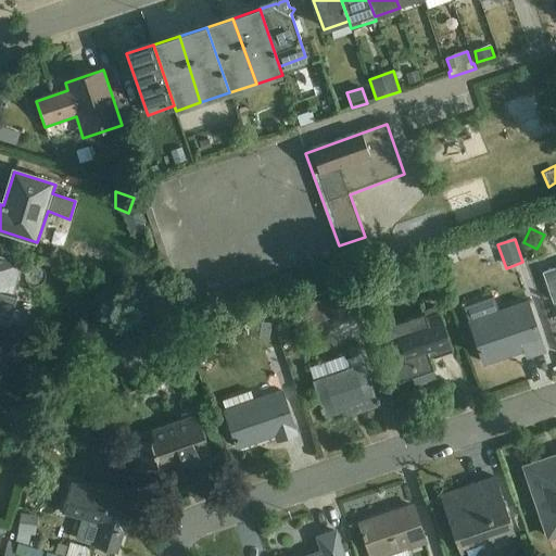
[(0,320),(9,324),(16,295),(11,294),(22,265),(0,258),(0,320)]
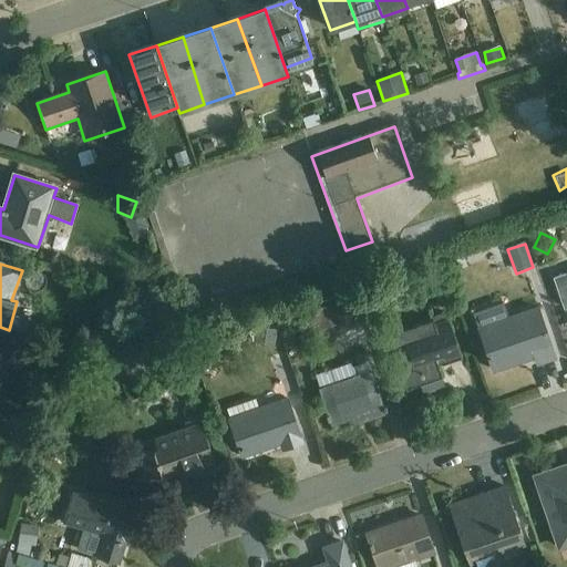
[(566,275),(554,280),(564,311),(566,310),(566,275)]
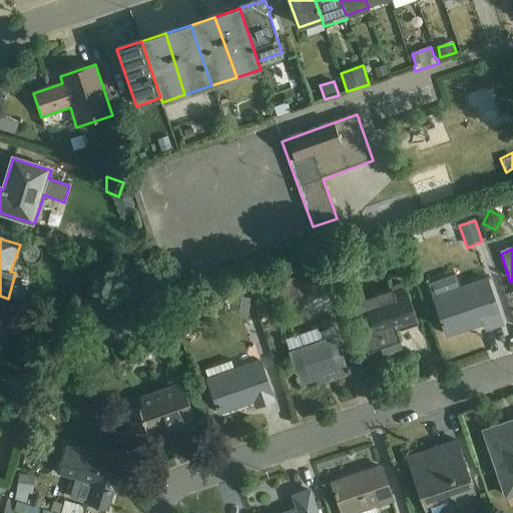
[(397,332),(418,326),(400,272),(385,277),(390,292),(351,305),(368,354),(381,349),(387,366),(406,359),(397,332)]
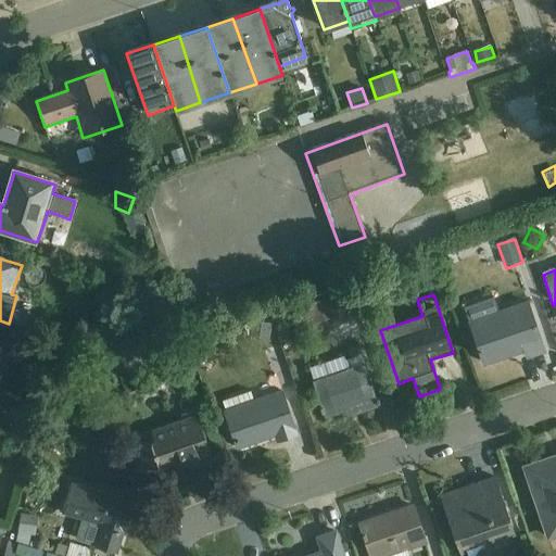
[(527,357),(544,352),(527,302),(500,311),(494,298),(465,308),(484,364),(525,351),(527,357)]
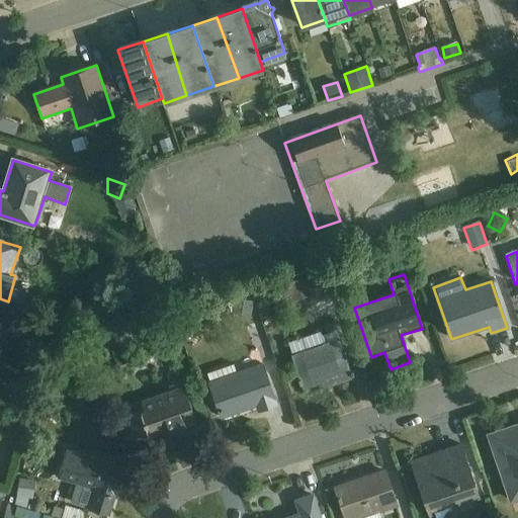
[(313,295),(307,278),(286,284),(292,303),(313,295)]
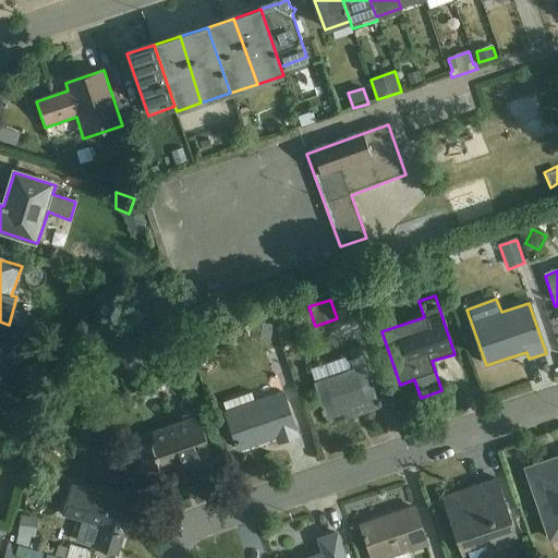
[(269,341),(271,324),(252,322),(250,338),(269,341)]
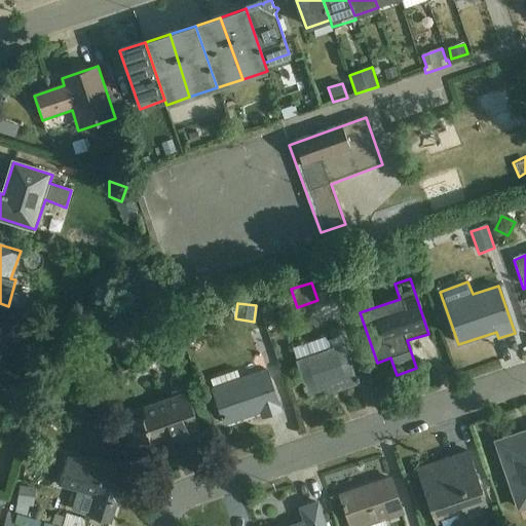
[(339,392),(359,385),(359,384),(360,383),(346,344),(330,349),(326,337),(293,349),(297,361),(295,362),(304,386),(302,387),(304,392),(306,392),(307,397),(337,386),(339,392)]
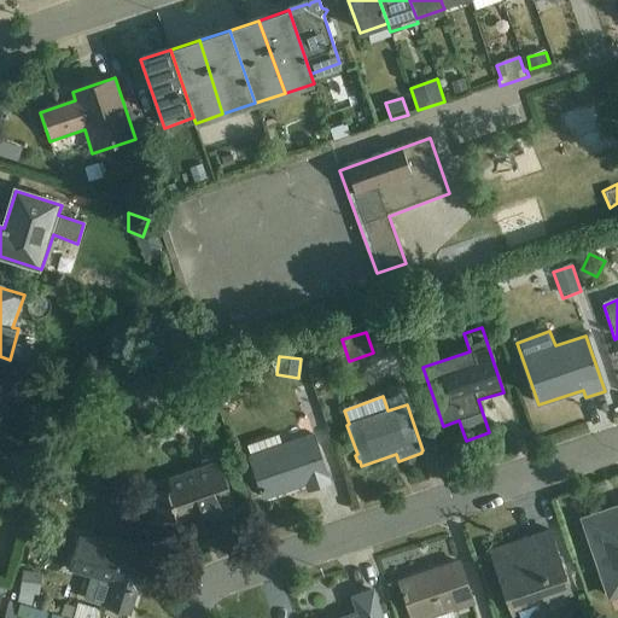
[(308,491),(330,484),(313,435),(284,445),(279,436),(249,447),(251,456),(249,456),(263,500),(307,485),(308,491)]
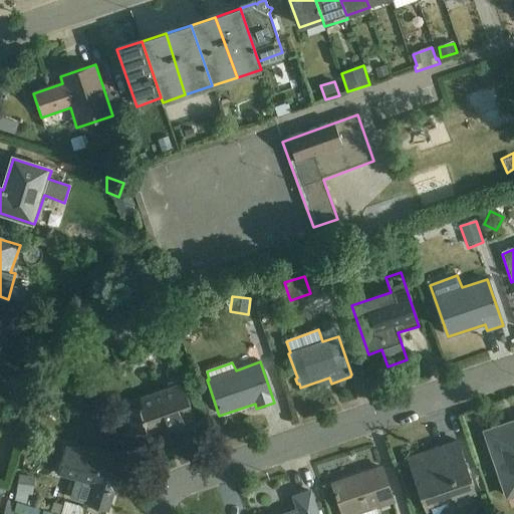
[(181,434),(199,429),(183,383),(179,386),(178,380),(168,384),(169,389),(140,399),(143,408),(122,416),(130,435),(155,427),(158,433),(178,426),(181,434)]
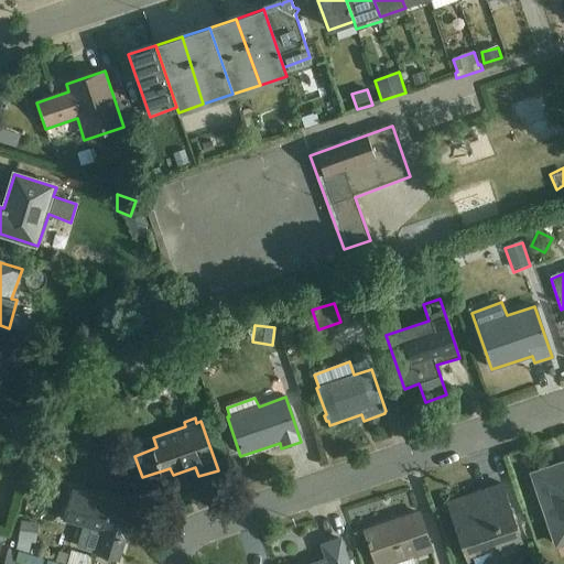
[(60,425),(49,440),(60,448),(72,435),(60,425)]
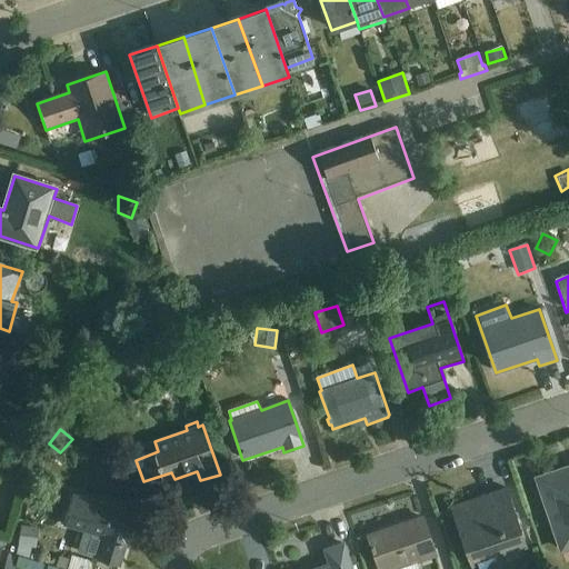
[(37,455),(27,452),(21,475),(30,477),(37,455)]
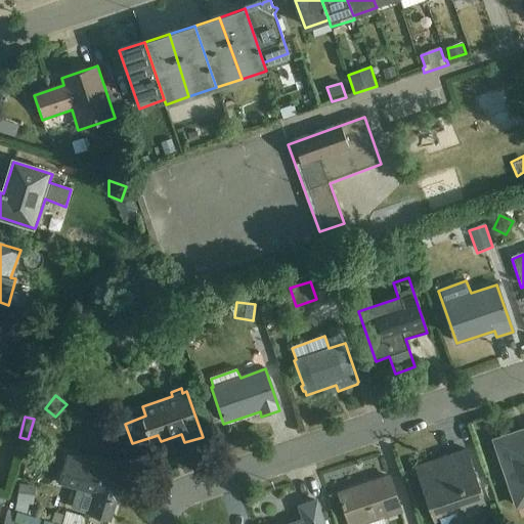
[(518,510),(523,507),(523,432),(495,442),(518,510)]
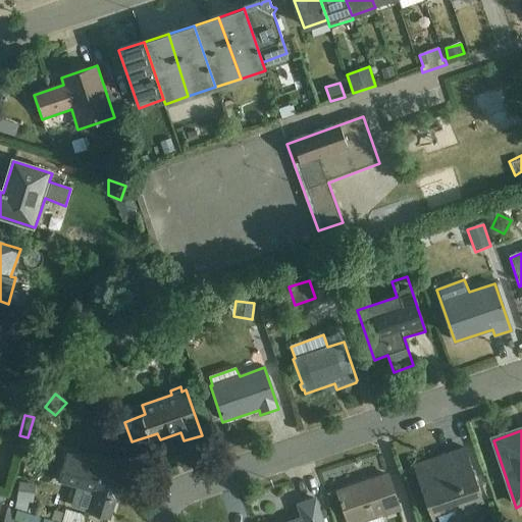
[(460,511),(483,503),(464,450),(441,458),(444,463),(431,467),(430,464),(415,469),(432,519),(459,509),(460,511)]
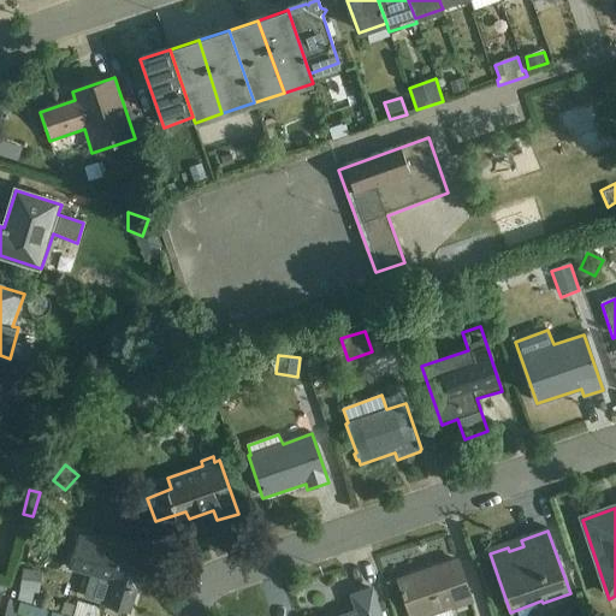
[(105,606),(130,614),(147,558),(78,537),(69,570),(90,578),(83,598),(105,605),(105,606)]
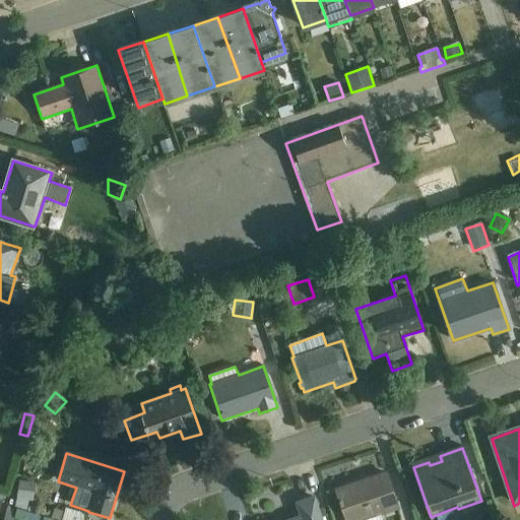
[(382,519),(382,516),(399,510),(387,475),(371,481),(370,479),(337,492),(345,519),(382,519)]
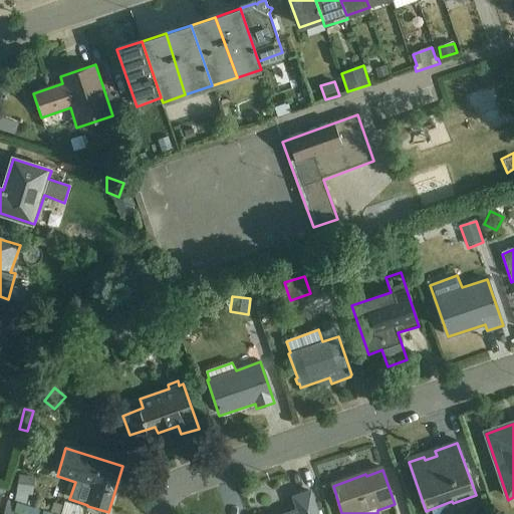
[(19,476),(15,501),(27,504),(29,496),(33,496),(36,479),(19,476)]
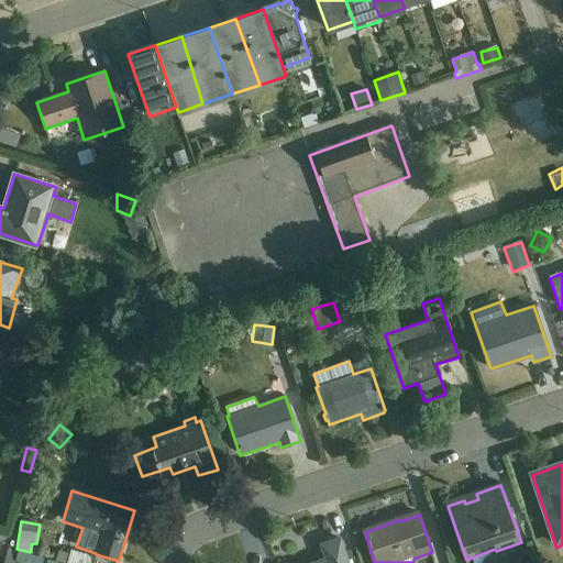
[(346,562),(340,540),(323,545),(328,560),(318,562),(346,562)]
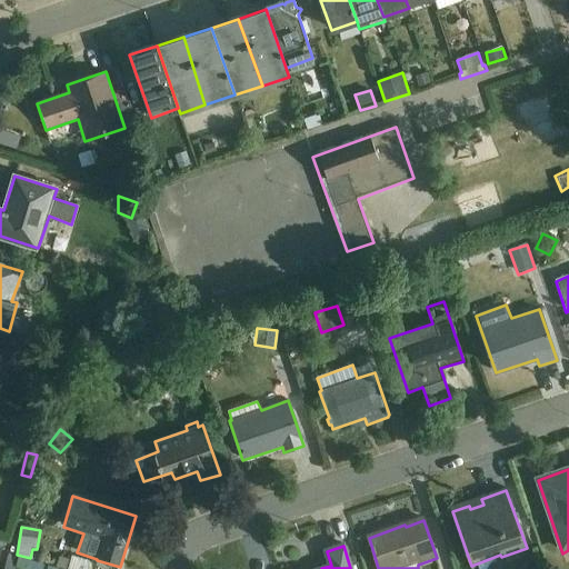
[(56,568),(10,555),(5,568),(16,568),(17,568),(20,568),(56,568)]
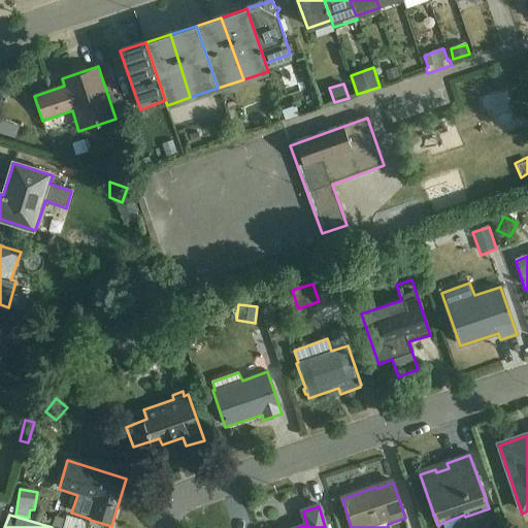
[(66,521),(55,518),(52,527),(87,527),(89,523),(67,517),(66,521)]
